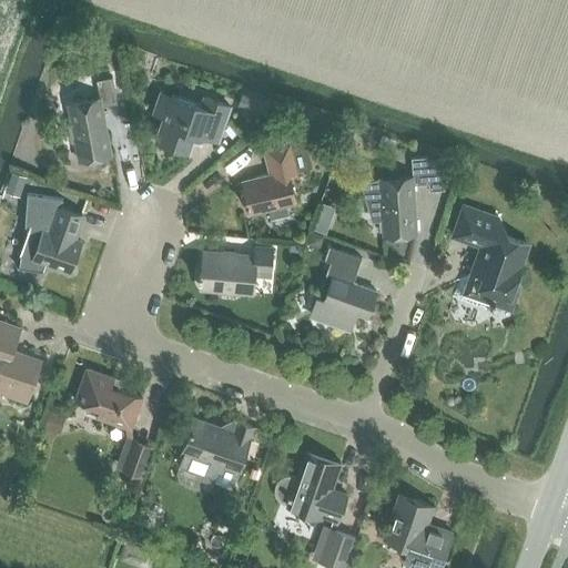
[(67,123),(71,142),(75,141),(80,160),(112,154),(102,105),(118,102),(113,77),(98,80),(100,97),(67,103),(71,123),(67,123)]
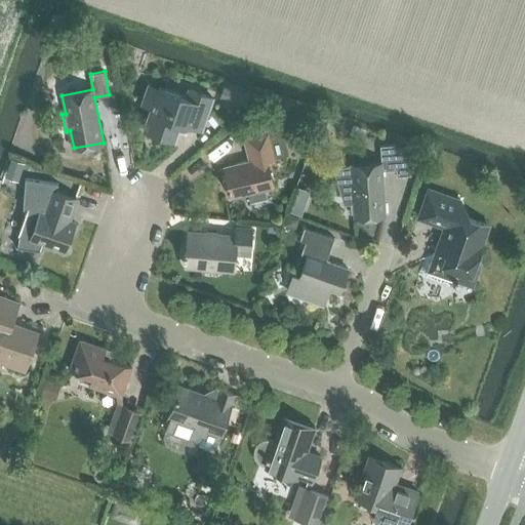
[(146,129),(173,139),(179,123),(201,130),(213,96),(188,88),(186,96),(149,83),(142,103),(153,107),(146,129)]
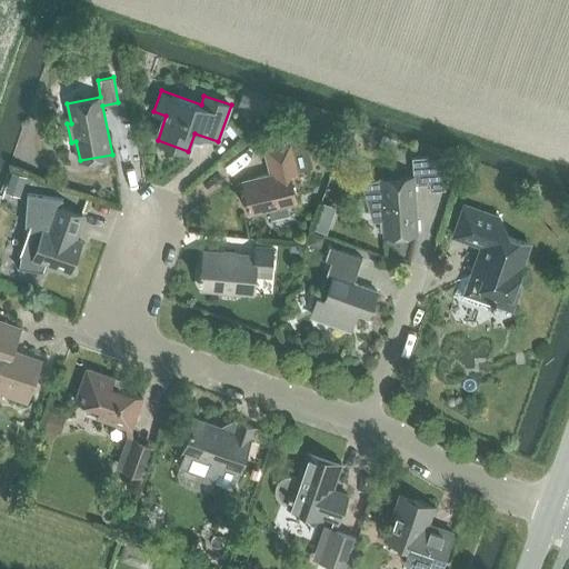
[(243,182),(251,215),(299,203),(292,176),(307,171),(299,141),(266,149),(271,175),(243,182)]
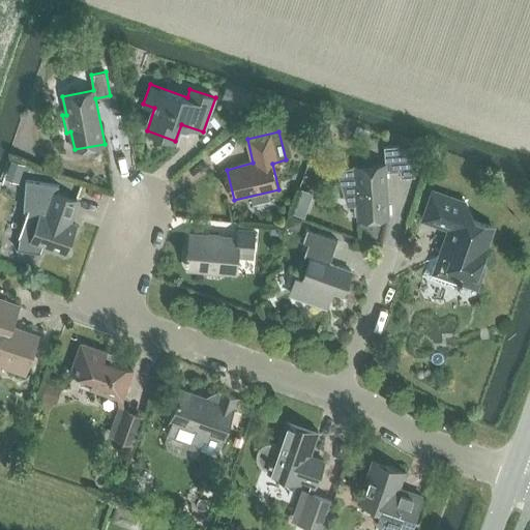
[(357,202),(359,219),(389,217),(387,172),(401,172),(402,178),(416,177),(414,150),(400,151),(400,147),(385,148),(385,164),(354,165),(355,183),(351,184),(352,203),(357,202)]
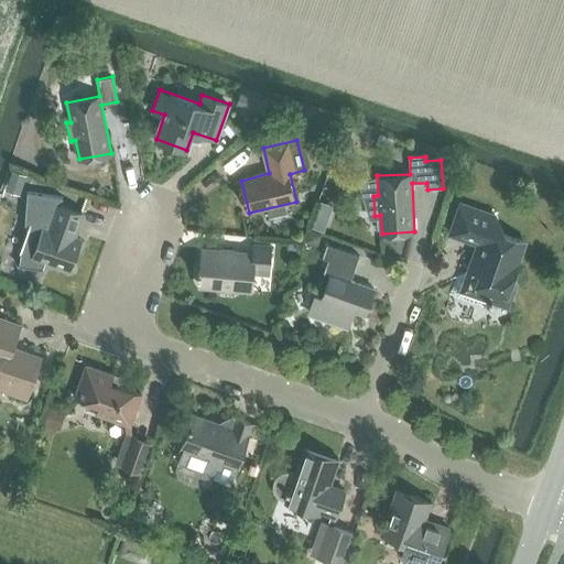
[(4,187),(22,193),(28,176),(10,170),(4,187)]
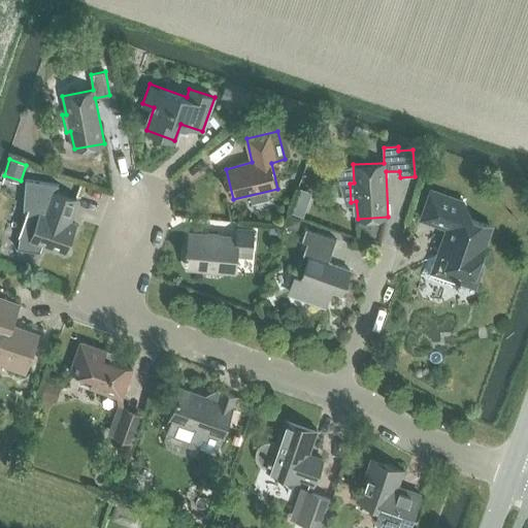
[(21,233),(23,234),(20,243),(18,243),(18,244),(41,253),(42,252),(40,251),(42,245),(66,254),(76,225),(71,223),(78,201),(57,194),(58,188),(59,188),(60,187),(28,175),(26,207),(27,207),(27,205),(30,206),(21,233)]
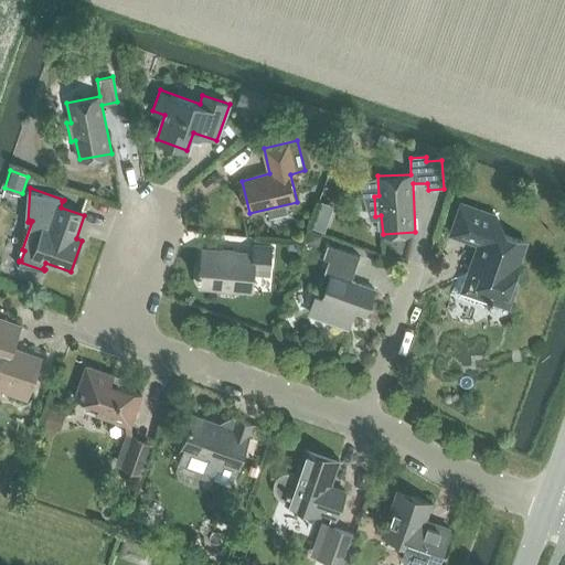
[(451,297),(489,310),(491,301),(509,308),(518,285),(513,284),(526,243),(505,235),(496,214),(462,202),(450,235),(479,245),(469,273),(457,279),(451,297)]
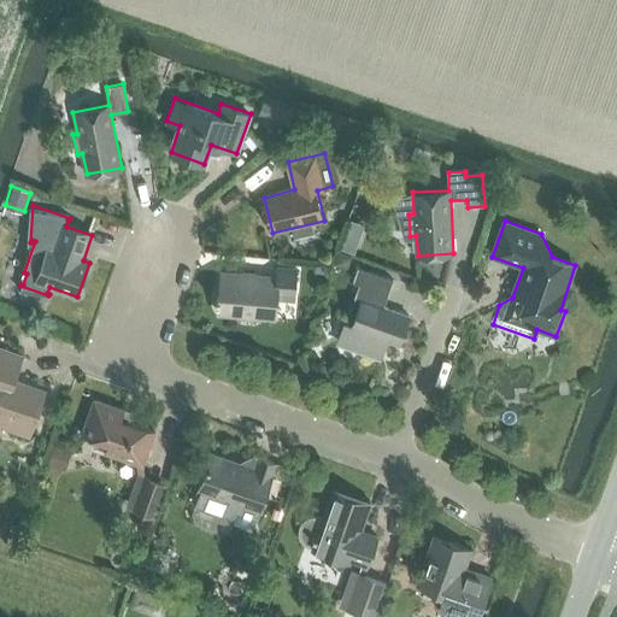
[(357,315),(352,327),(360,330),(356,346),(358,351),(378,358),(382,356),(388,340),(400,345),(410,317),(385,309),(394,281),(359,268),(354,282),(360,285),(351,312),(357,315)]
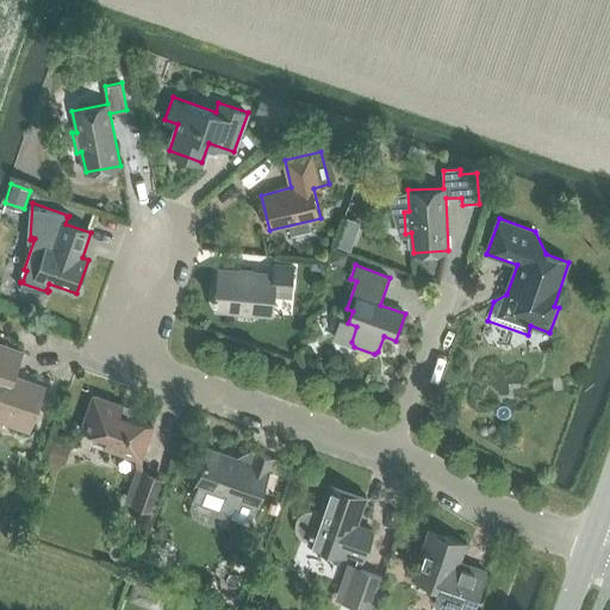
[(217,310),(272,315),(274,294),(292,296),(294,267),(275,266),(274,275),(219,271),(217,310)]
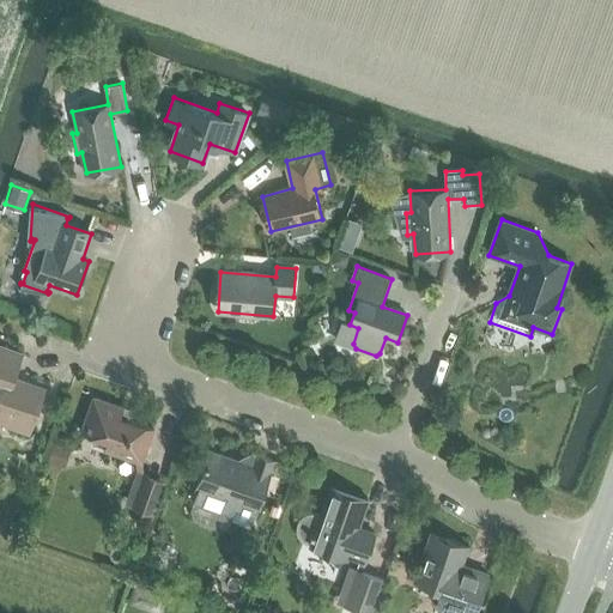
[(0,422),(4,423),(2,426),(29,436),(46,389),(14,378),(23,354),(0,346),(0,422)]
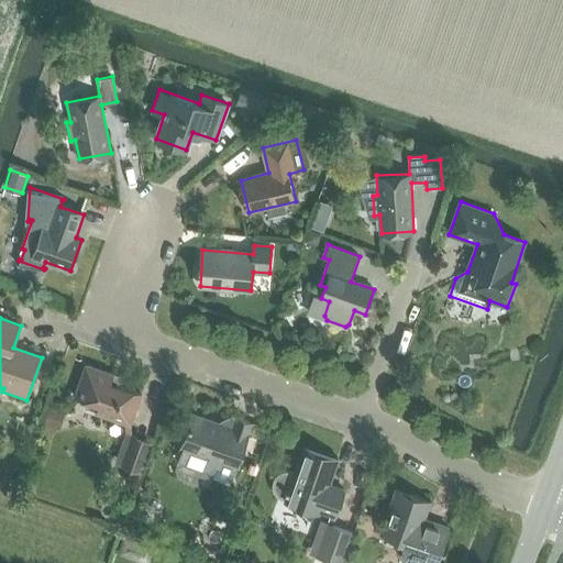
[(84,410),(131,427),(142,394),(111,384),(114,375),(87,365),(75,397),(87,401),(84,410)]
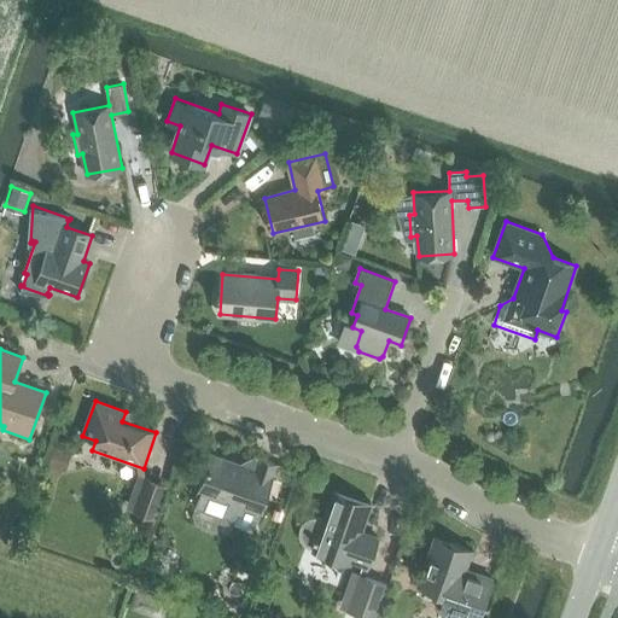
[(48,466),(62,471),(68,454),(54,449),(48,466)]
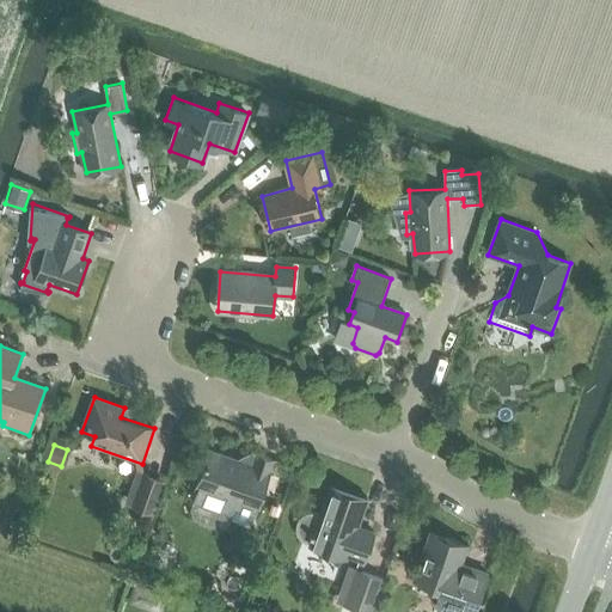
[(233,514),(236,508),(256,514),(264,491),(275,460),(255,454),(251,465),(210,451),(193,500),(233,514)]
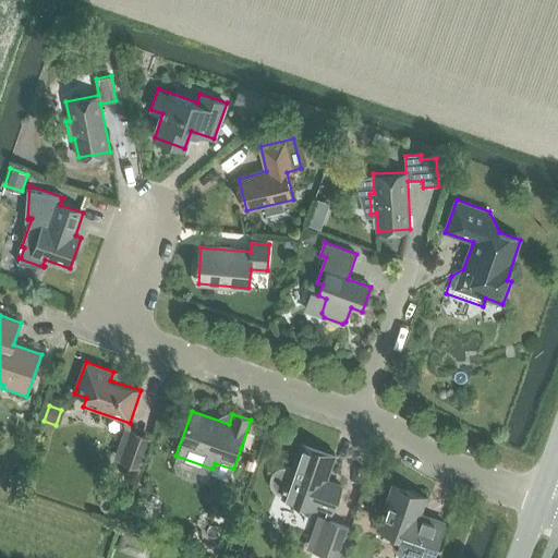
[(121,462),(140,469),(149,440),(131,434),(121,462)]
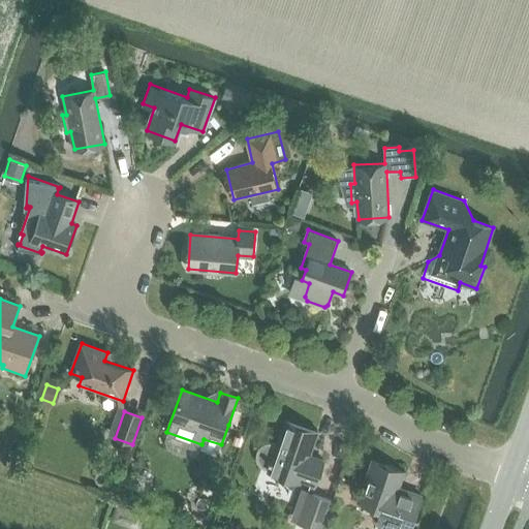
[(324,461),(310,456),(317,435),(285,424),(278,445),(272,443),(265,444),(259,448),(257,455),(258,462),(262,467),(270,469),(269,471),(302,484),(302,483),(315,487),(324,461)]
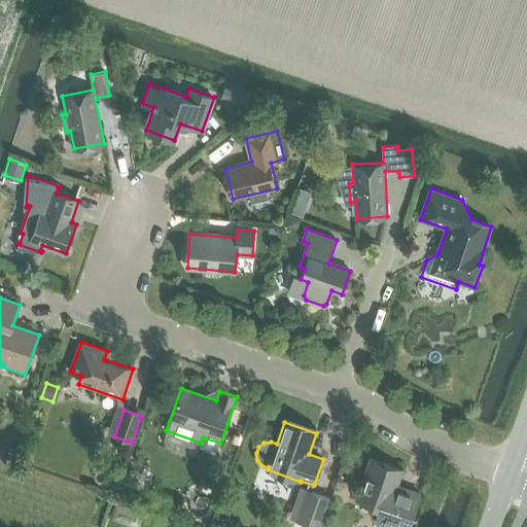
[(386,467),(375,463),(376,461),(372,459),(357,501),(383,511),(379,523),(391,526),(409,526),(418,503),(394,495),(402,470),(387,465),(386,467)]
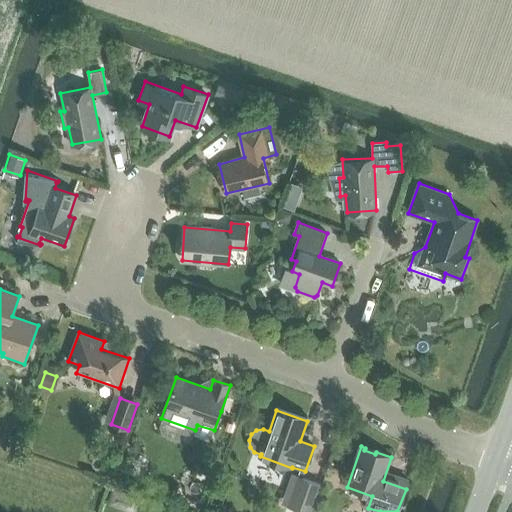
[(288,506),(304,511),(311,511),(320,485),(297,478),(288,506)]
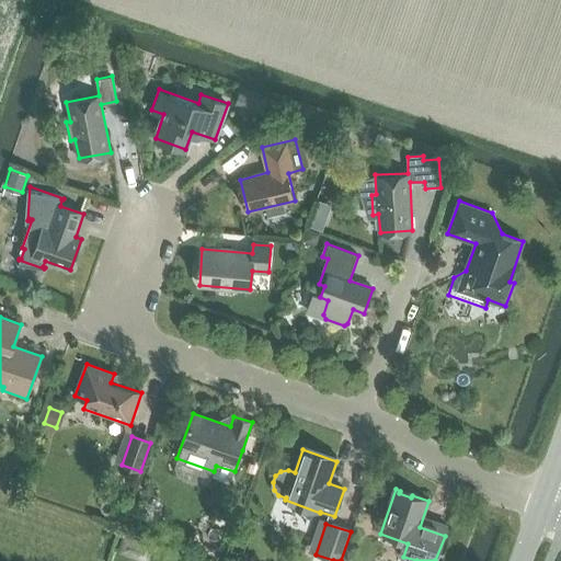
All buildings are outlined.
